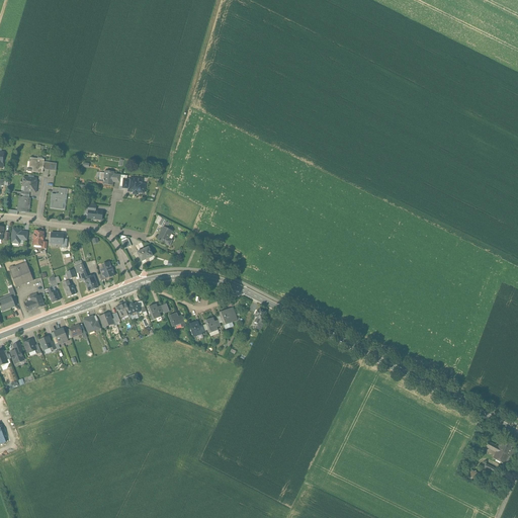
[(34,161),(30,160),(30,161),(29,161),(29,162),(29,168),(28,168),(27,169),(27,171),(28,172),(38,173),(39,170),(42,171),(44,170),(44,162),(45,160),(34,158),(34,161)]
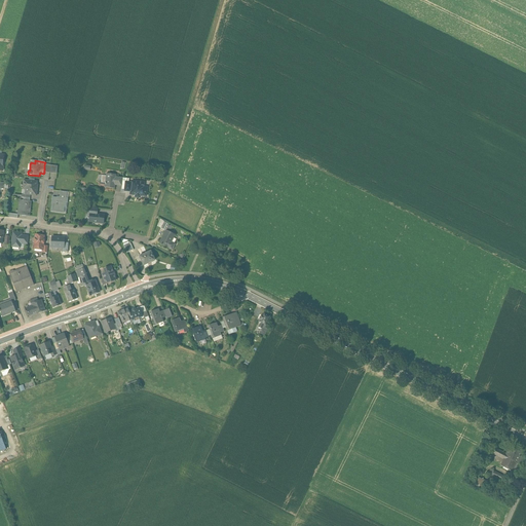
[(116,175),(106,174),(106,176),(102,175),(101,183),(105,183),(105,188),(114,189),(115,184),(116,177),(116,175)]
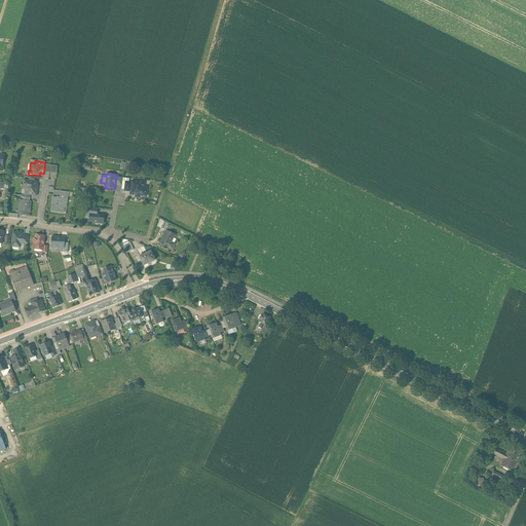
[(38,182),(24,180),(23,186),(27,186),(26,194),(31,195),(36,196),(38,182)]
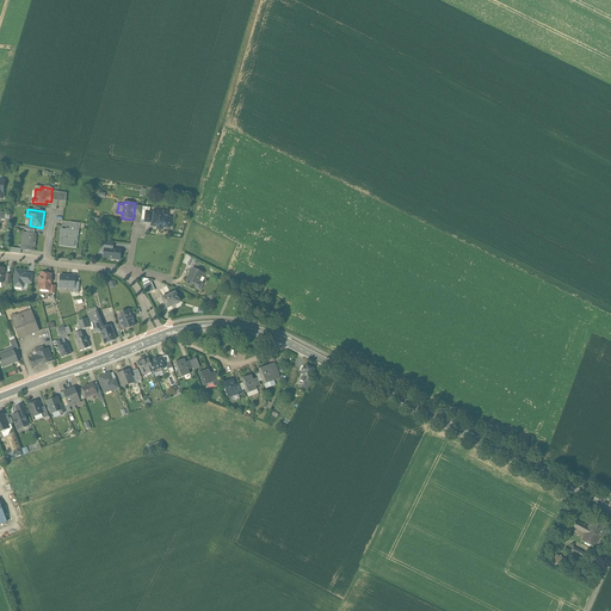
[(161,211),(153,210),(152,222),(152,226),(158,227),(158,228),(162,228),(162,227),(170,228),(171,222),(170,222),(170,217),(164,217),(162,217),(161,217),(161,211)]
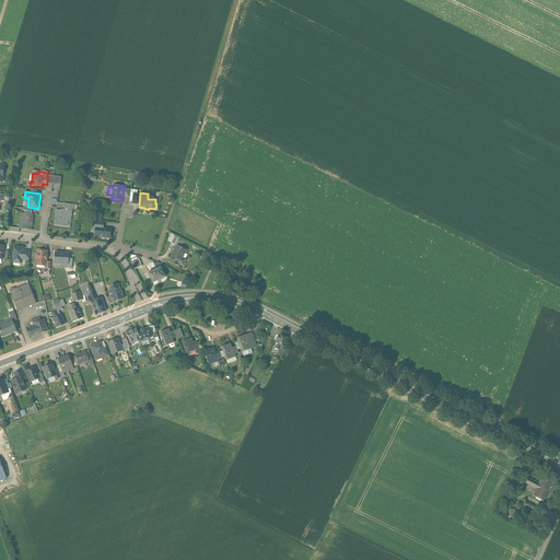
[(63,211),(56,210),(55,219),(56,219),(57,219),(57,220),(57,226),(68,228),(68,220),(70,220),(70,216),(71,217),(72,212),(70,212),(63,211)]
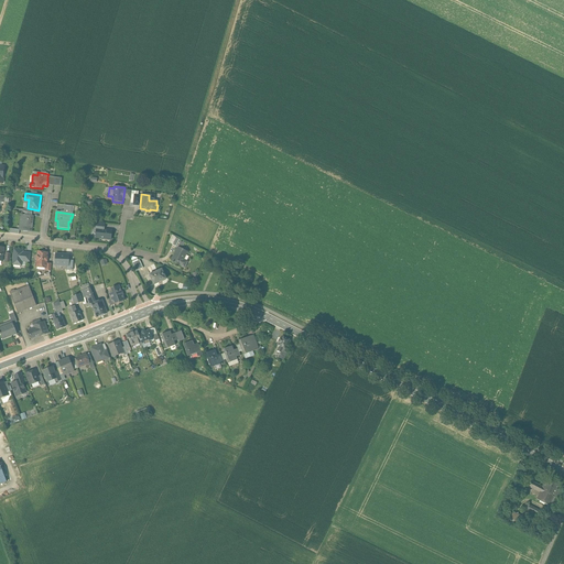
[(24,216),(21,215),(20,230),(32,231),(32,225),(31,225),(32,216),(24,216)]
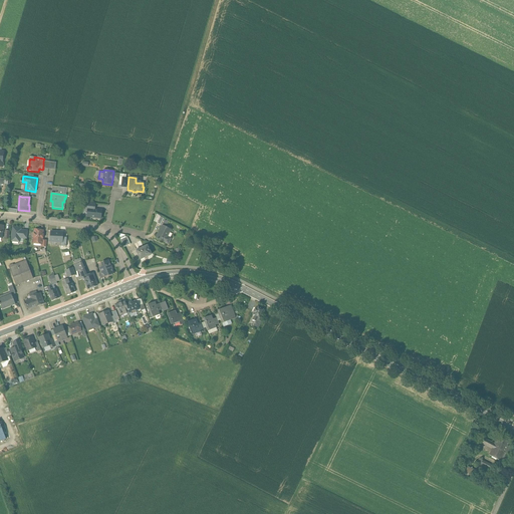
[(101,218),(101,210),(94,210),(95,204),(86,203),(86,206),(88,207),(87,217),(101,218)]
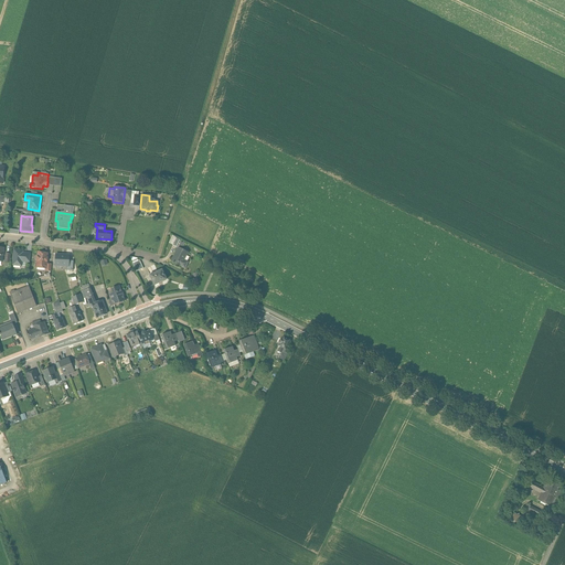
[(188,253),(178,248),(172,260),(184,267),(188,263),(183,260),(188,253)]
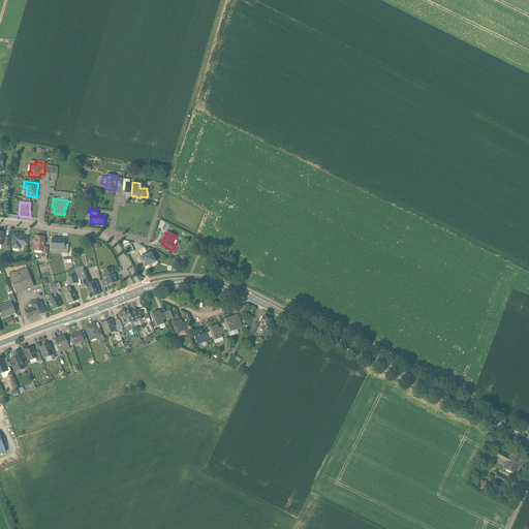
[(22,235),(13,234),(11,248),(20,249),(21,245),(22,237),(22,235)]
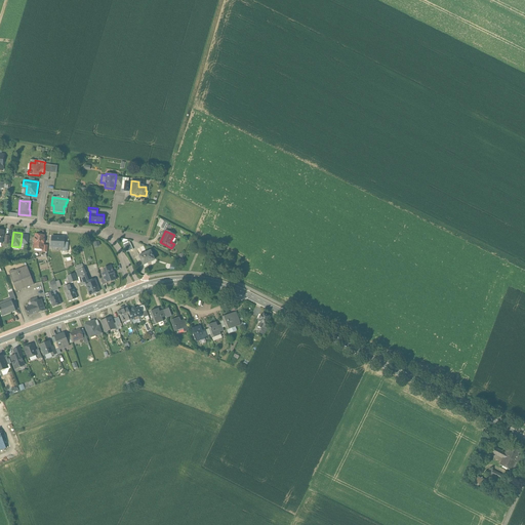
[(44,236),(35,235),(35,238),(34,238),(34,242),(34,248),(35,246),(41,247),(41,249),(42,249),(43,245),(43,243),(44,243),(44,239),(43,239),(44,236)]
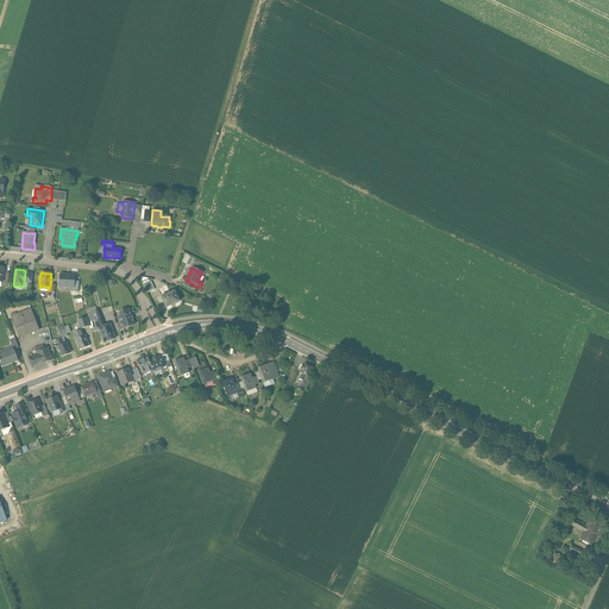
[(80,275),(61,275),(60,287),(73,287),(73,292),(79,292),(80,275)]
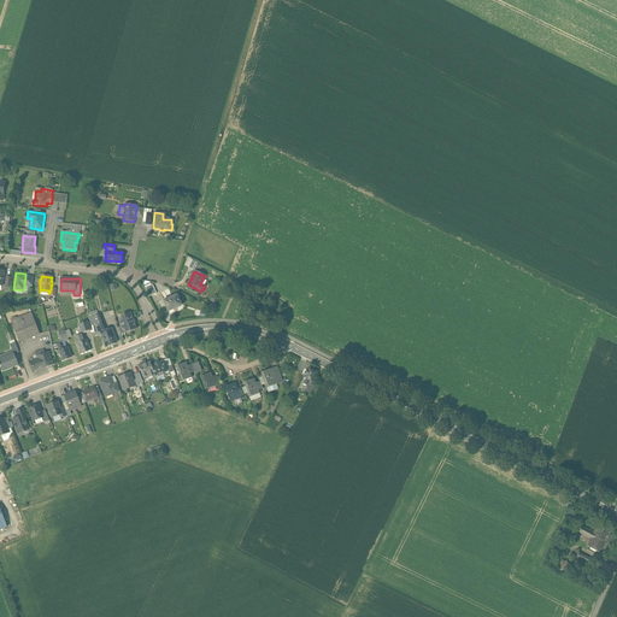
[(153,285),(145,288),(150,297),(157,293),(153,285)]
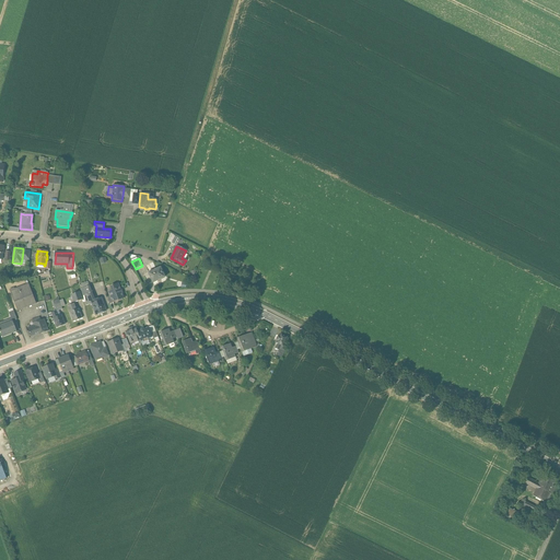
[(161,268),(153,272),(152,270),(148,272),(152,282),(164,277),(161,268)]
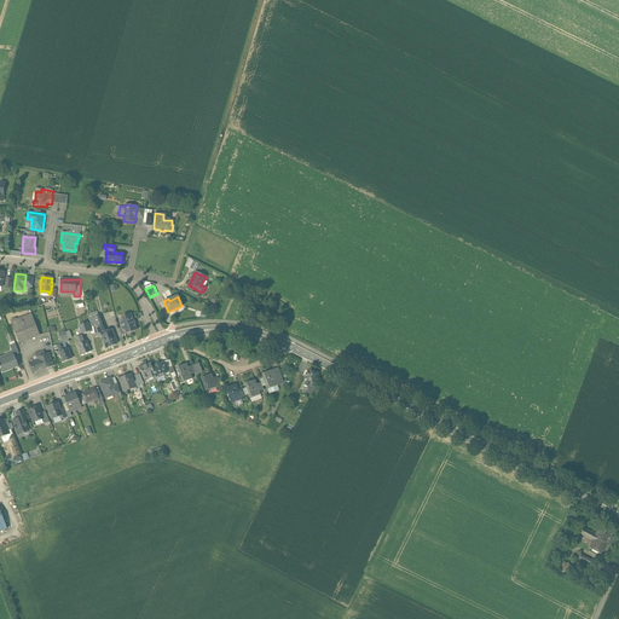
[(32,314),(16,320),(16,318),(11,320),(19,342),(39,335),(32,314)]
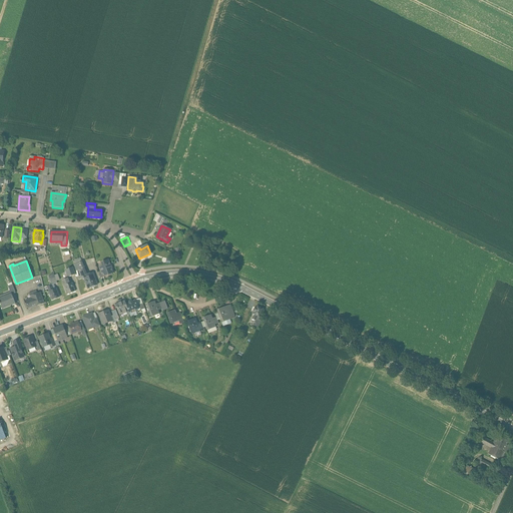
[(108,262),(105,263),(103,262),(102,263),(101,264),(102,267),(100,267),(102,271),(102,273),(102,274),(103,278),(113,274),(108,261),(108,262)]
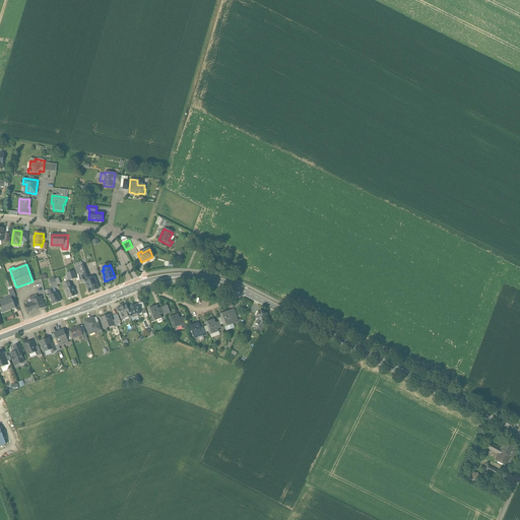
[(83,265),(75,268),(77,275),(80,273),(85,271),(83,265)]
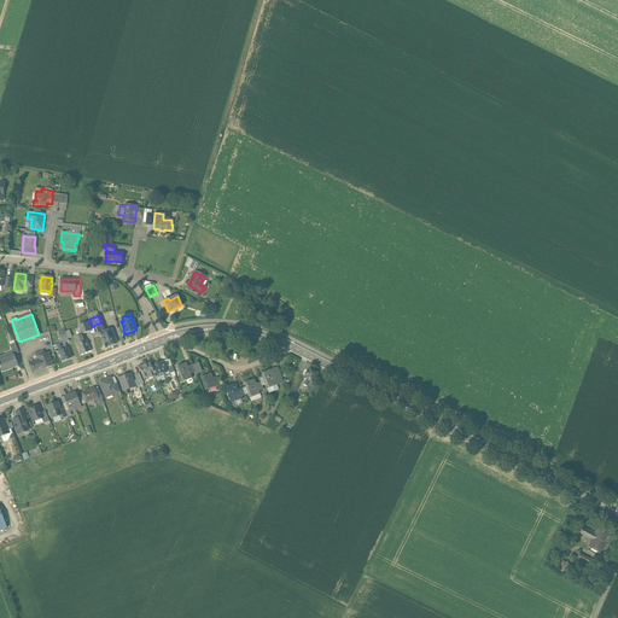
[(86,322),(79,325),(82,333),(89,331),(86,322)]
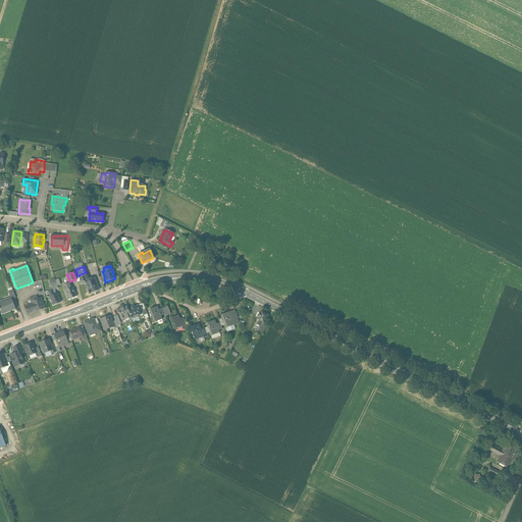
[(86,272),(81,274),(83,280),(84,282),(85,281),(89,280),(86,272)]
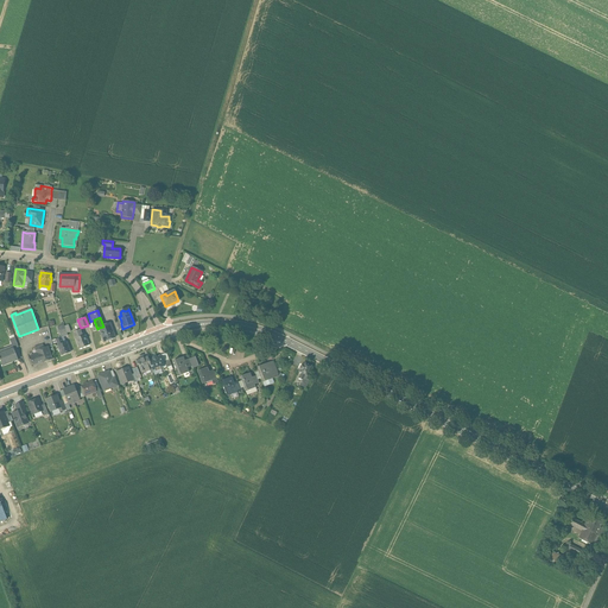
[(103,327),(99,328),(100,329),(105,342),(115,337),(111,323),(103,327)]
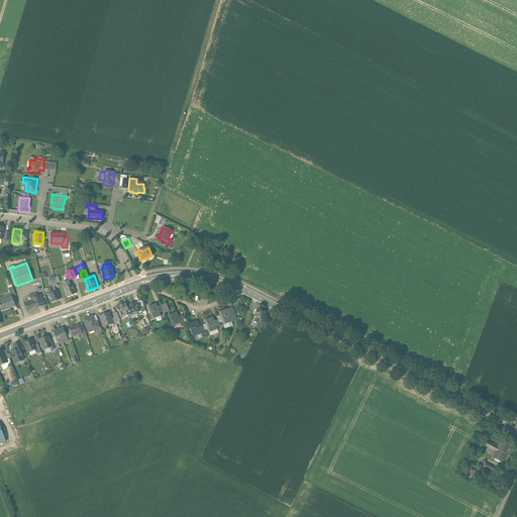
[(53,287),(47,289),(49,294),(53,302),(60,300),(57,291),(57,292),(55,287),(53,287)]
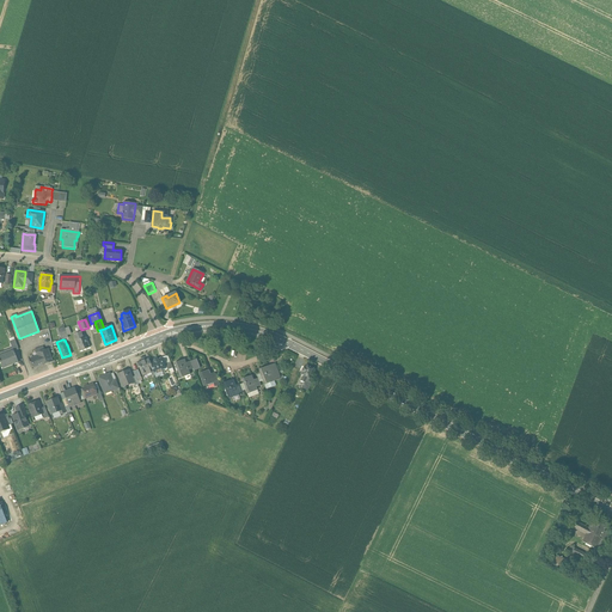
[(81,341),(75,343),(79,352),(89,348),(85,340),(81,341)]
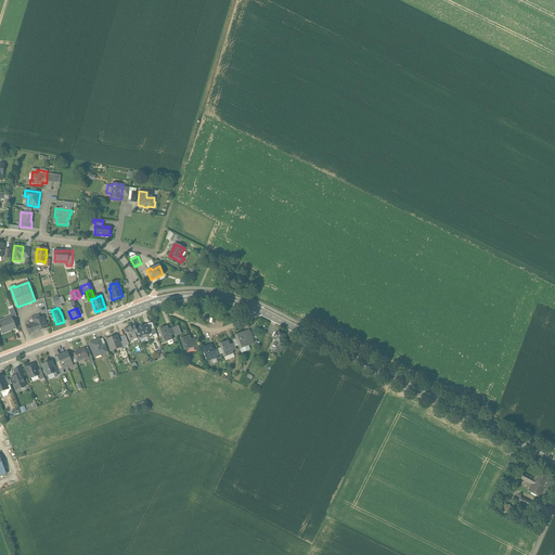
[(11,314),(4,317),(5,320),(0,321),(0,326),(3,333),(16,327),(13,318),(13,317),(12,317),(11,314)]
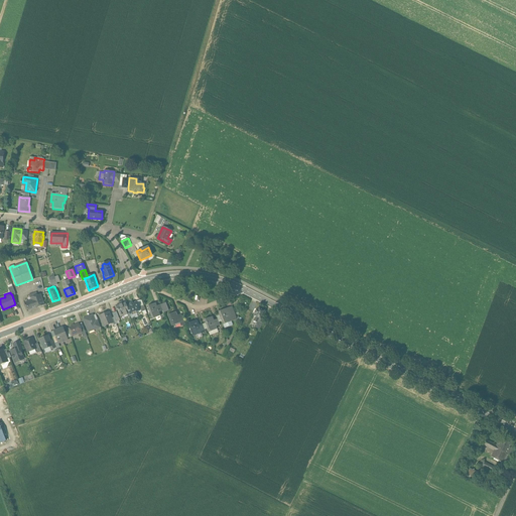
[(38,295),(37,292),(29,295),(31,300),(34,307),(44,303),(41,295),(38,295)]
